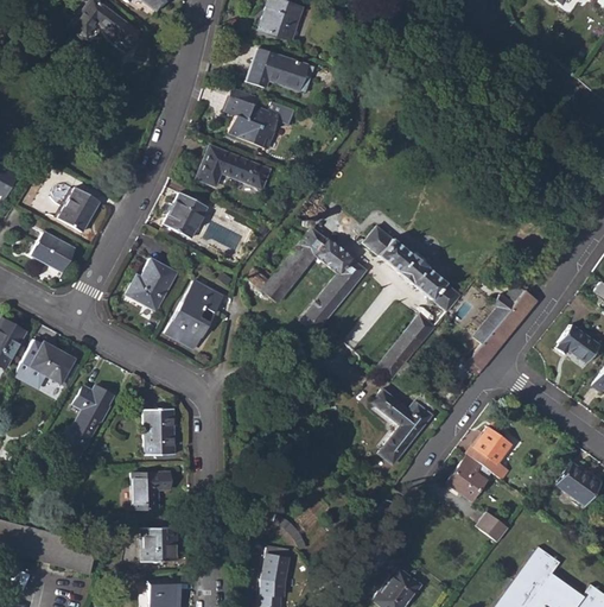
[(77,0),(76,2),(83,8),(70,26),(86,37),(97,21),(132,45),(141,32),(96,0),(77,0)]
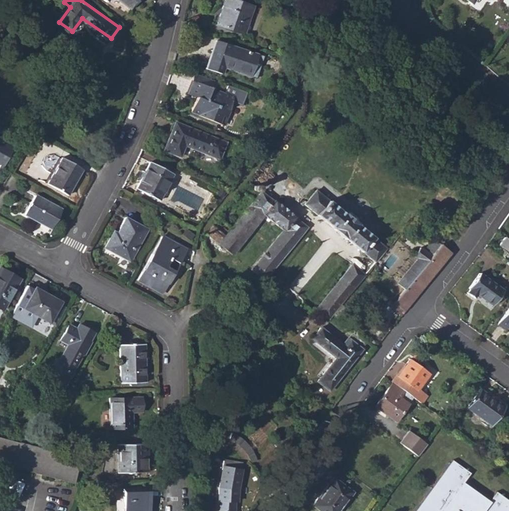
[(109,0),(110,1),(111,0),(121,0),(133,9),(139,0),(109,0)]
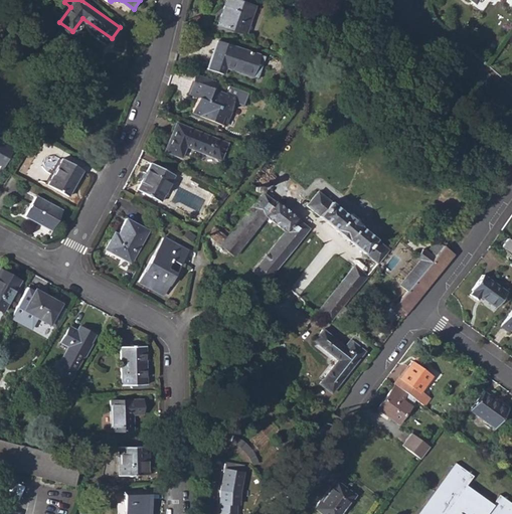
[(227,0),(220,24),(248,33),(258,5),(240,0),(227,0)]
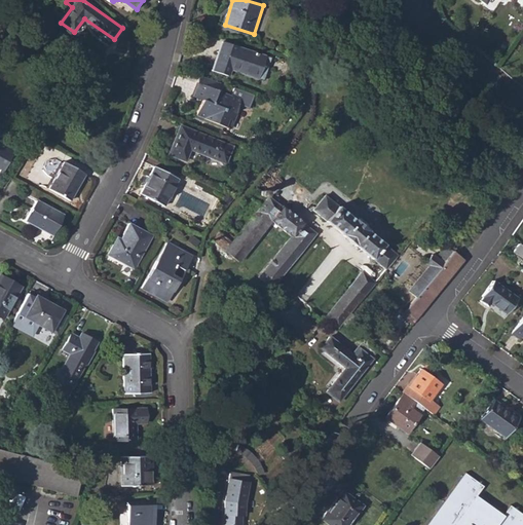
[(223,40),(213,69),(232,75),(234,69),(261,77),(268,54),(223,40)]
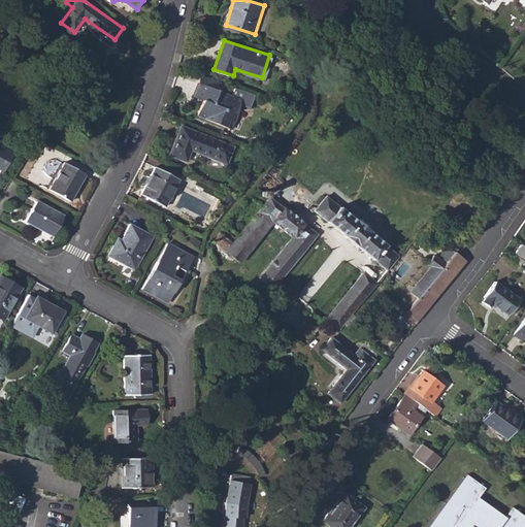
[(201,83),(196,96),(205,99),(199,114),(228,126),(231,118),(235,120),(241,103),(252,107),(257,94),(237,87),(235,95),(225,92),(228,84),(203,75),(200,83),(201,83)]
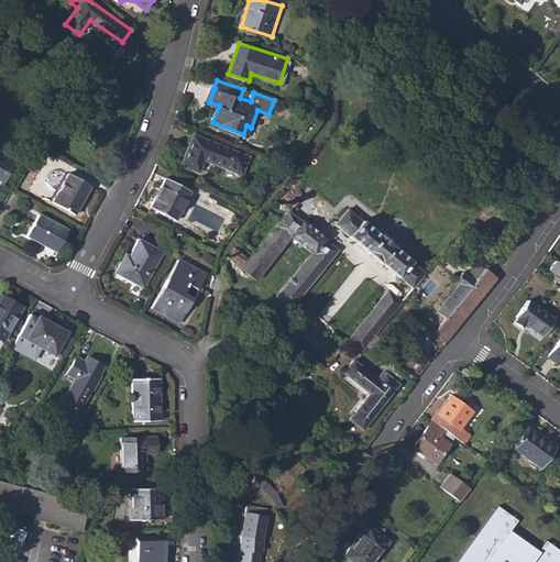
[(195,133),(183,164),(201,172),(206,158),(244,174),(252,155),(195,133)]
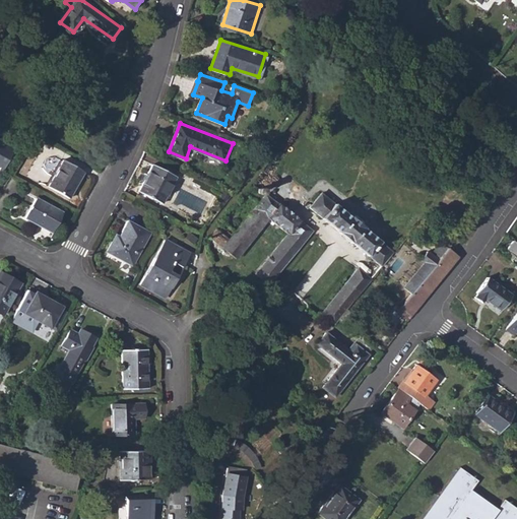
[(0,142),(0,164),(4,167),(2,171),(5,173),(18,148),(10,143),(8,147),(0,142)]
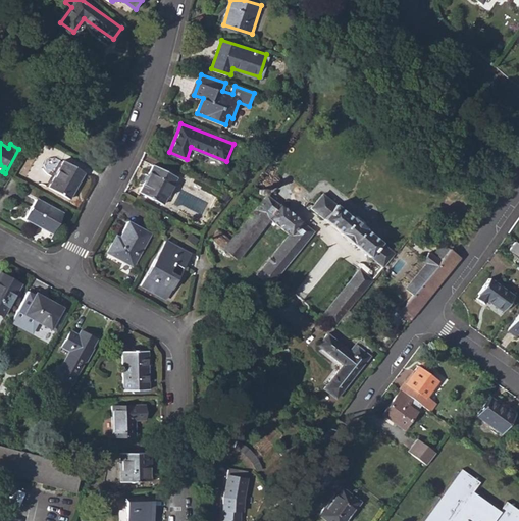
[(65,159),(51,187),(71,198),(87,171),(65,159)]
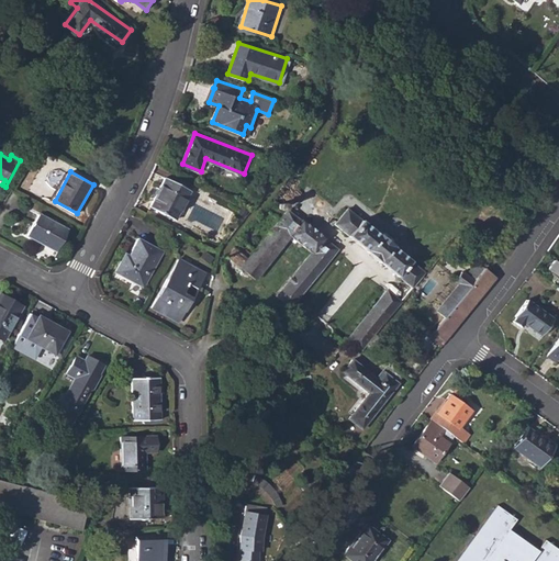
[(168,177),(153,205),(178,219),(193,190),(168,177)]
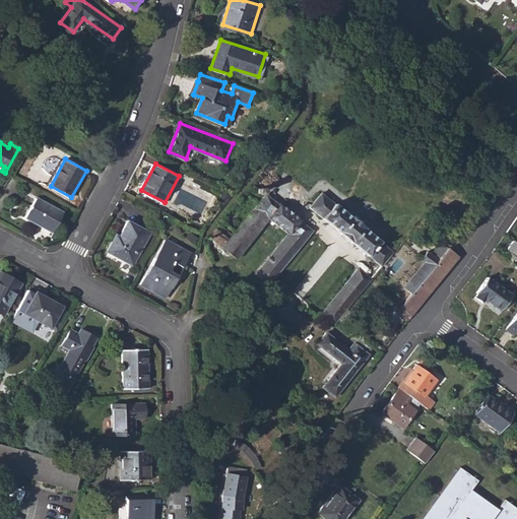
[(323,191),(312,206),(341,231),(341,232),(353,242),(354,241),(384,265),(395,251),(366,226),(367,226),(353,215),(353,216),(323,191)]
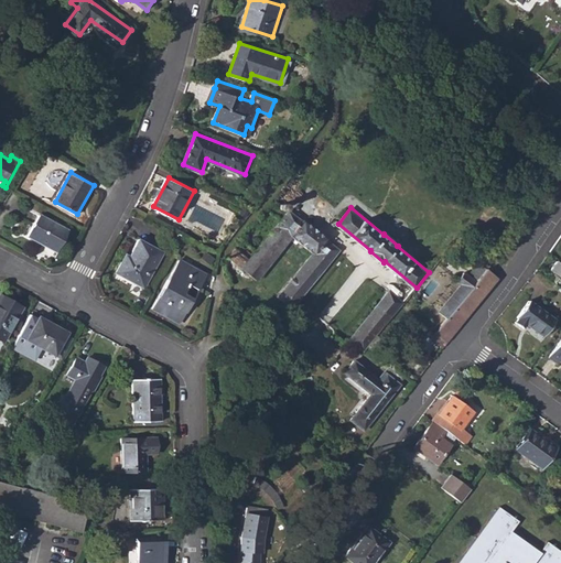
[(237,248),(230,257),(259,280),(295,235),(315,251),(279,295),(294,307),(297,305),(342,249),(326,238),(290,209),(250,259),(237,248)]
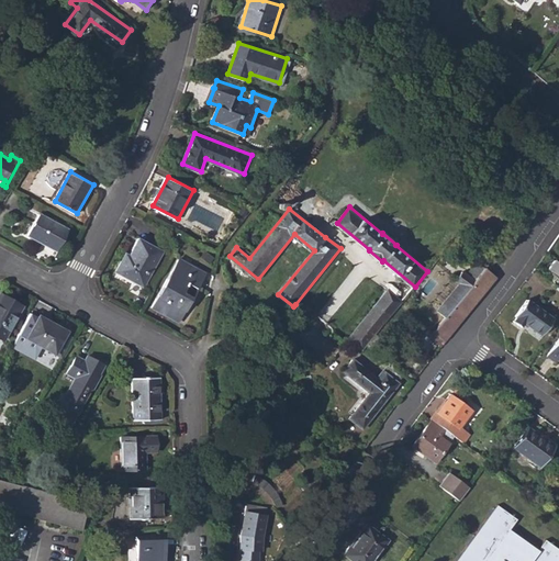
[(41,213),(29,234),(46,243),(46,240),(60,248),(70,229),(41,213)]
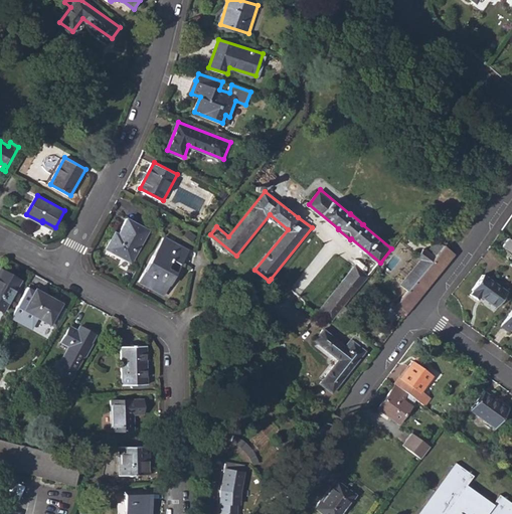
[(114,235),(107,248),(133,263),(151,229),(129,217),(120,233),(118,238),(114,235)]
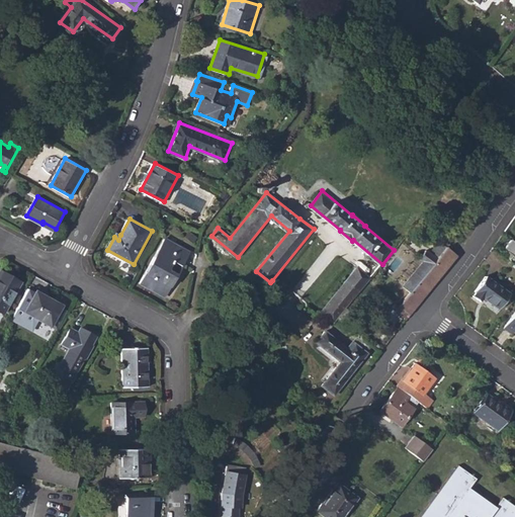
[(166,238),(142,281),(168,295),(178,276),(169,271),(175,260),(184,265),(191,252),(166,238)]
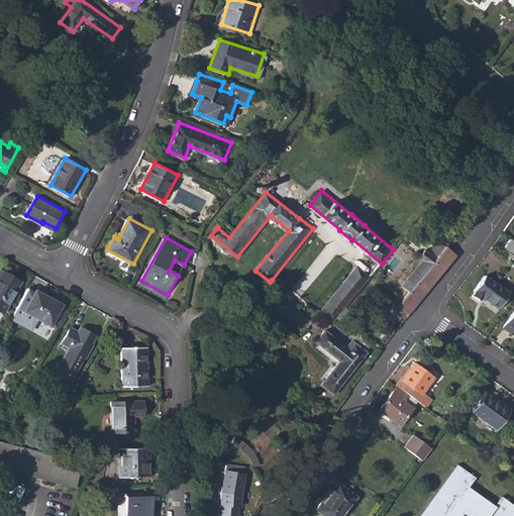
[(411,291),(401,305),(412,313),(458,255),(447,246),(439,258),(428,248),(419,259),(423,261),(430,268),(411,291)]
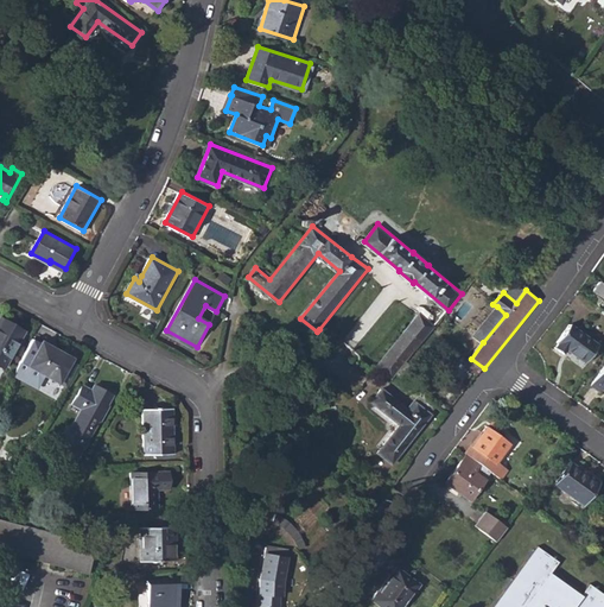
[(198,318),(209,324),(216,311),(205,305),(198,318)]
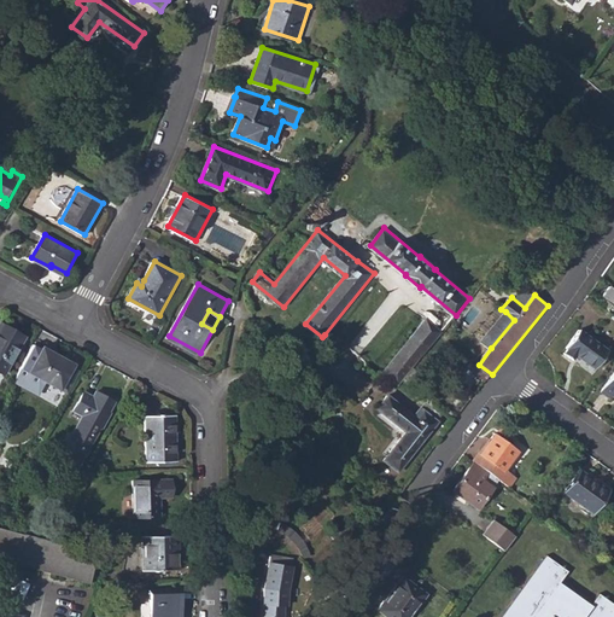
[(481,341),(491,348),(514,320),(506,312),(481,341)]
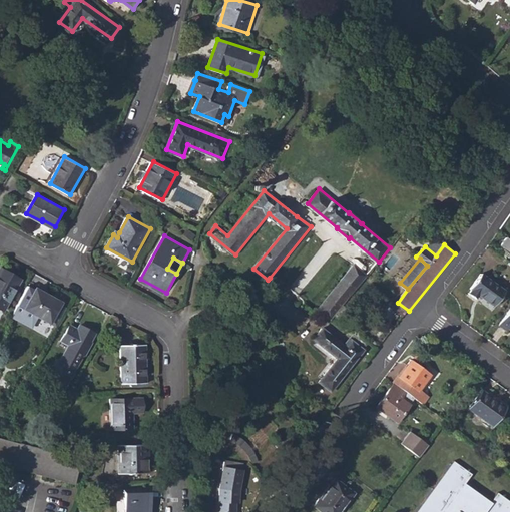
[(335,316),(368,275),(356,264),(347,275),(320,308),(333,319),(335,316)]
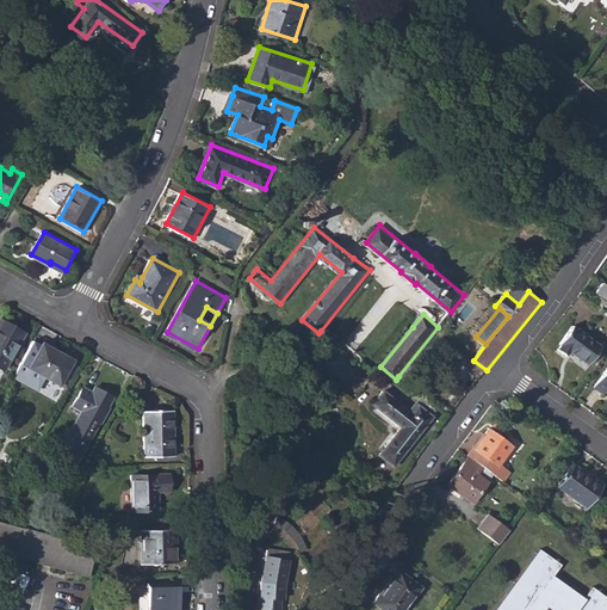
[(0,364),(7,369),(28,332),(5,320),(0,328),(0,364)]
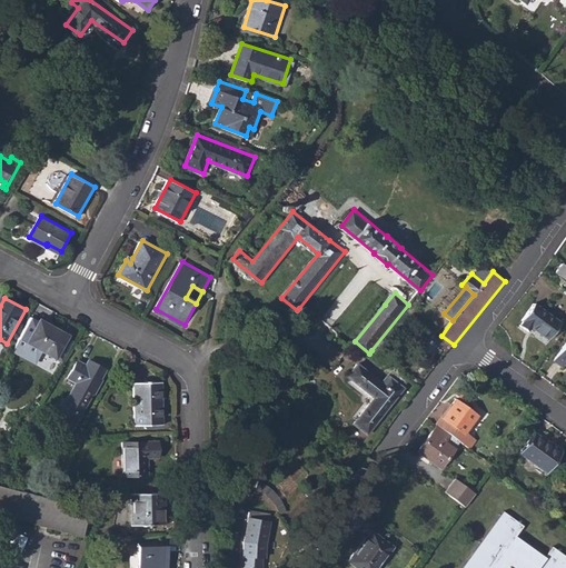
[(536,304),(524,320),(525,320),(522,325),(529,330),(532,326),(549,338),(562,321),(536,304)]
